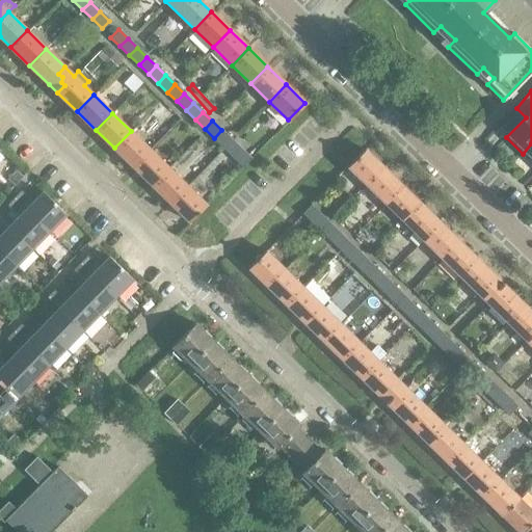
[(223,148),(231,139),(221,130),(214,138),(223,148)]
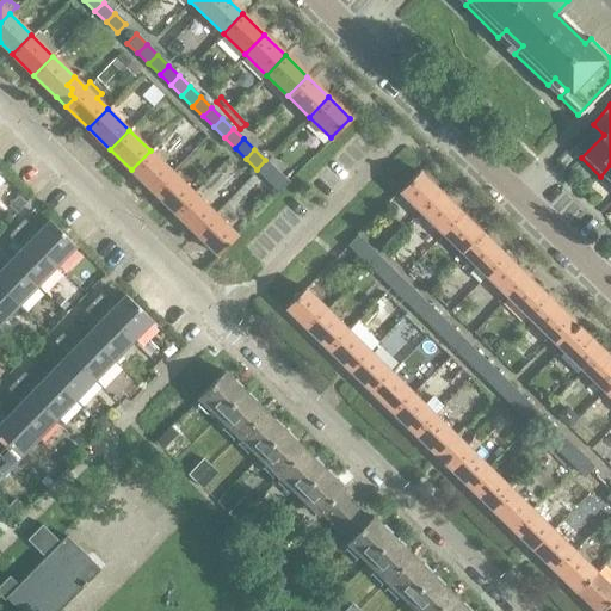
[(172,172),(150,150),(131,170),(153,191),(172,172)]
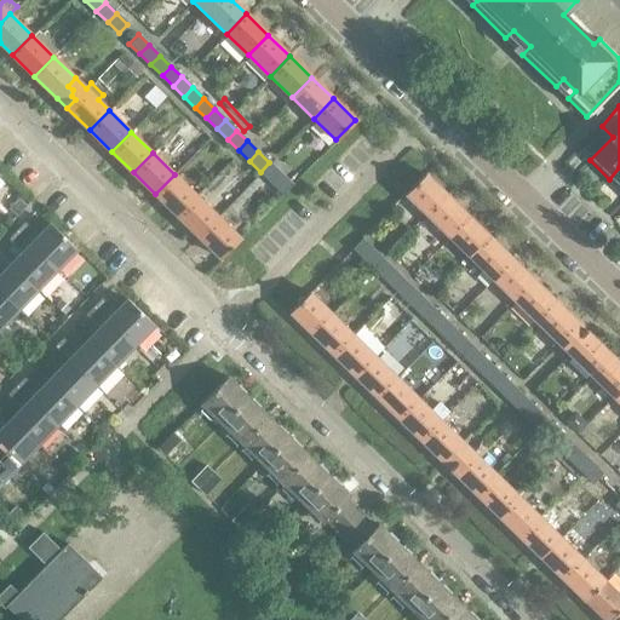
[(280,173),(269,162),(260,172),(271,182),(280,173)]
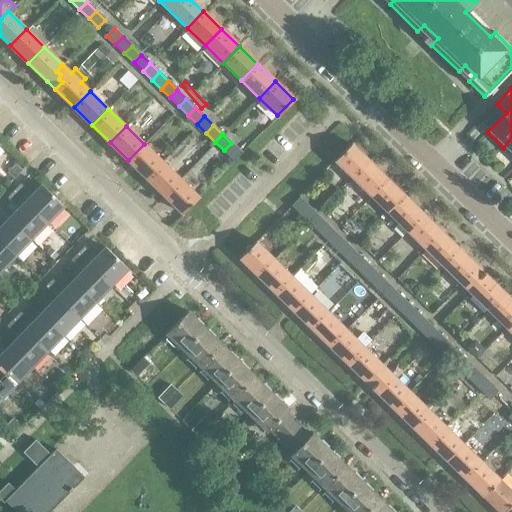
[(511,138),(503,148),(511,157),(511,138)]
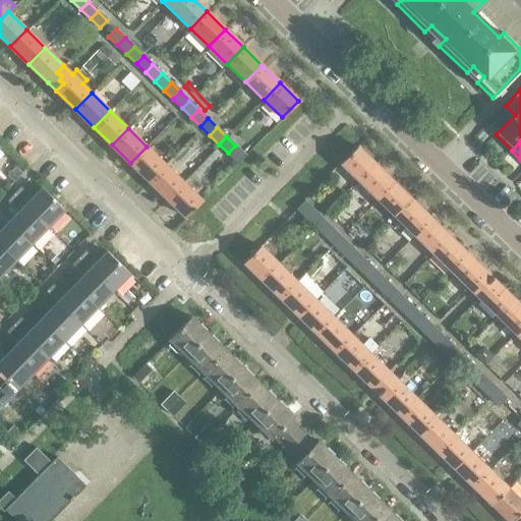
[(245,155),(235,146),(228,153),(238,163),(245,155)]
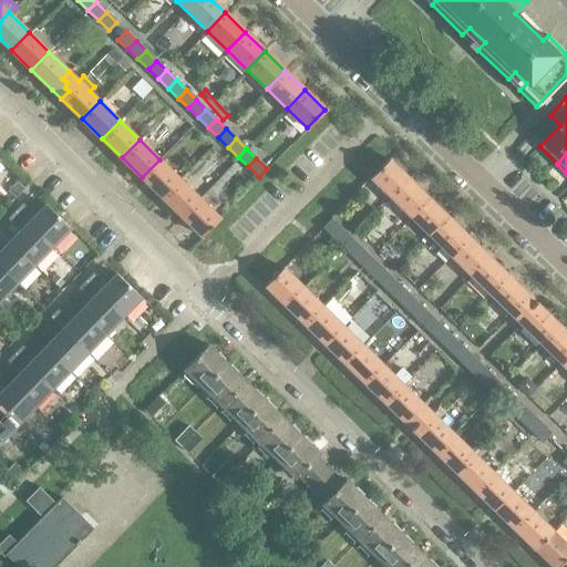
[(179,179),(160,160),(142,177),(162,197),(179,179)]
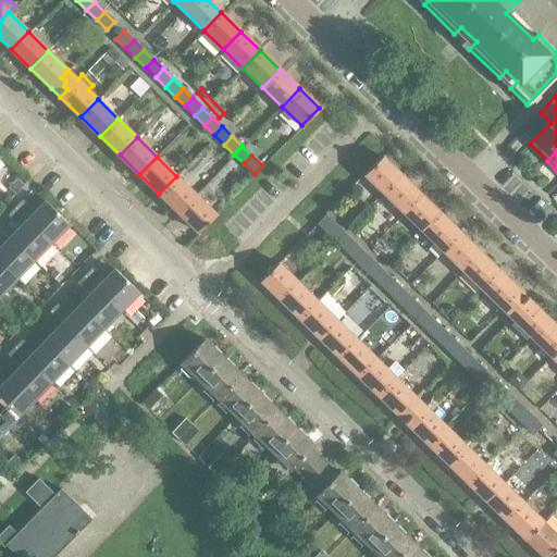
[(381,157),(364,175),(383,194),(400,175),(391,166),(381,157)]
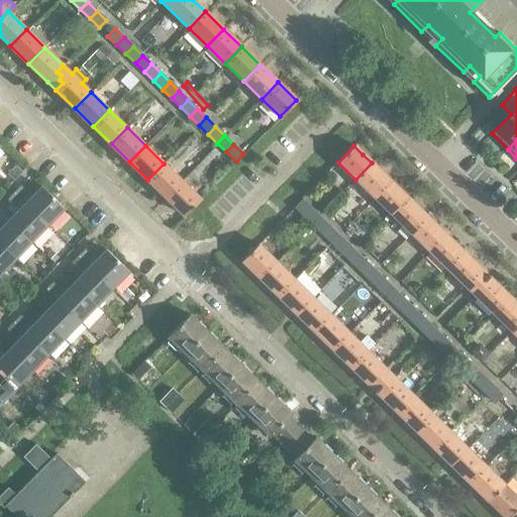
[(372,163),(355,180),(375,197),(390,181),(372,163)]
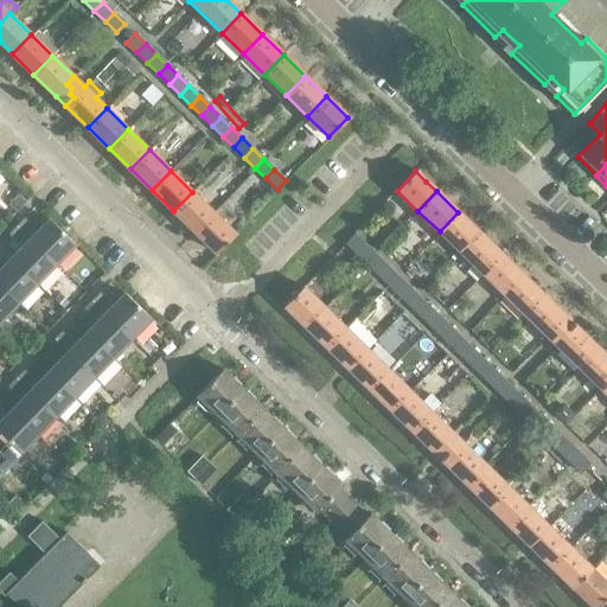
[(195,231),(213,212),(192,192),(173,211),(195,231)]
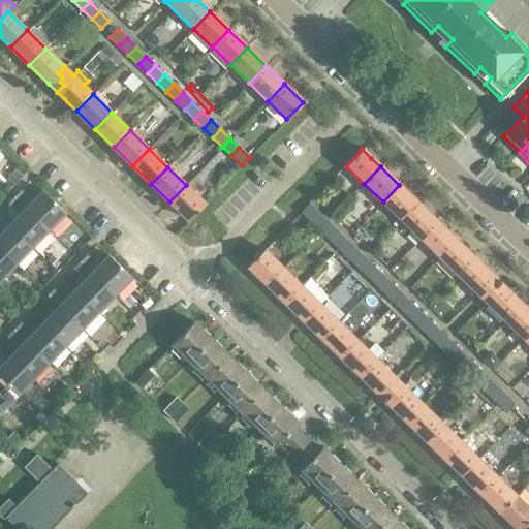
[(17,168),(7,178),(14,186),(25,177),(17,168)]
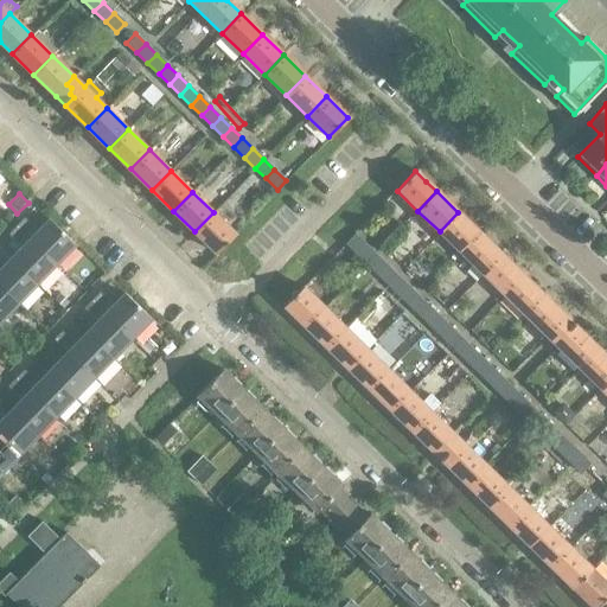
[(216,253),(235,234),(213,212),(195,231),(216,253)]
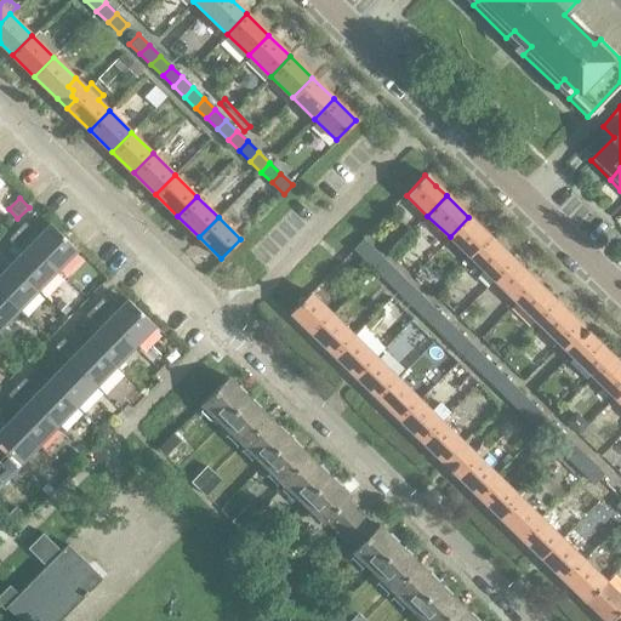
[(468,217),(450,237),(472,258),(490,239),(468,217)]
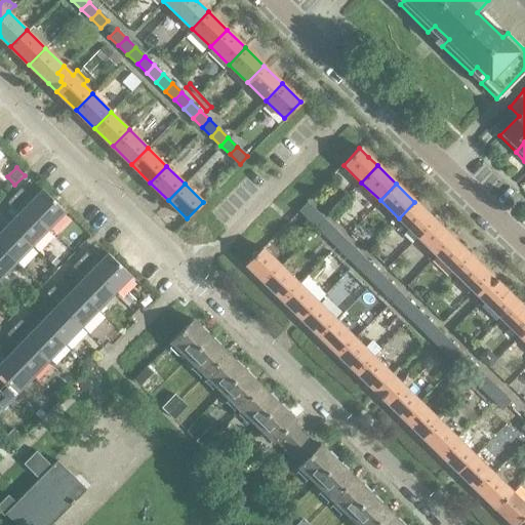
[(33,199),(21,188),(14,195),(47,228),(64,211),(42,190),(33,199)]
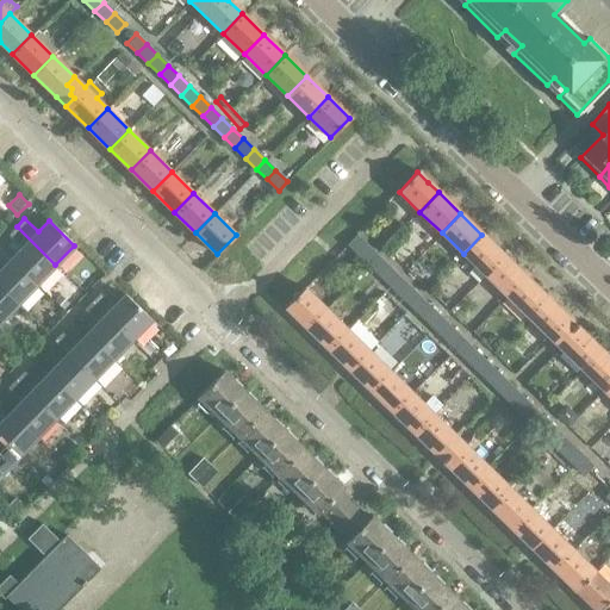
[(55,265),(17,226),(8,236),(22,248),(11,260),(36,285),(55,265)]
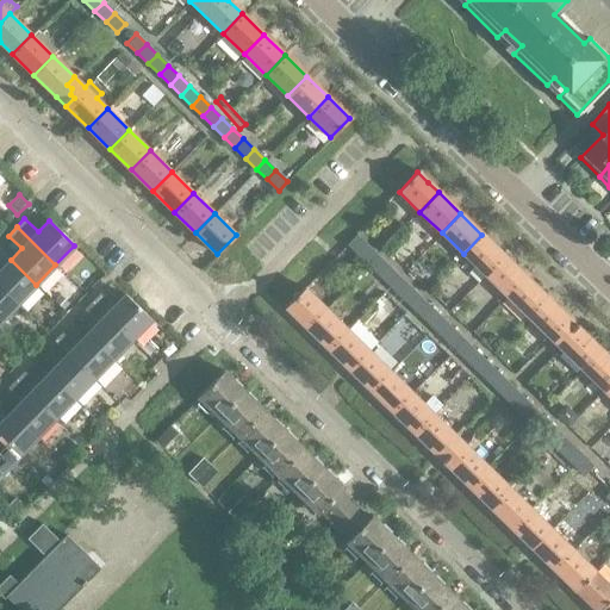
[(481,235),(464,254),(475,265),(468,272),(478,281),(484,274),(485,274),(503,255),(481,235)]
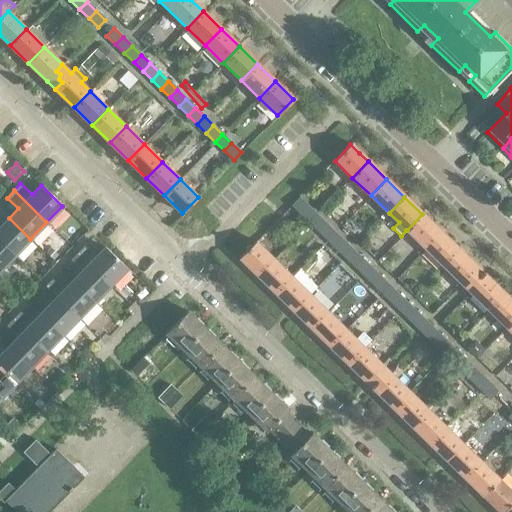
[(300,214),(307,206),(299,198),(291,206),(300,214)]
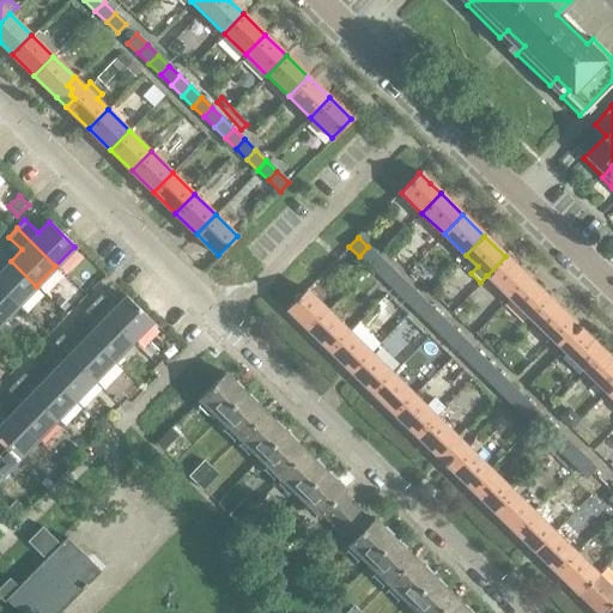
[(378,258),(368,247),(359,256),(370,267),(378,258)]
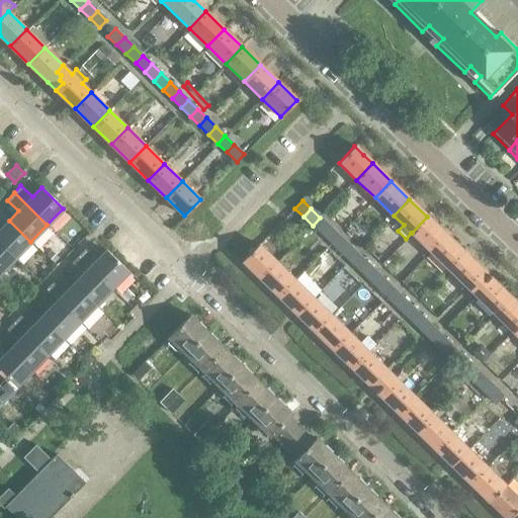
[(427,217),(412,233),(430,251),(446,235),(427,217)]
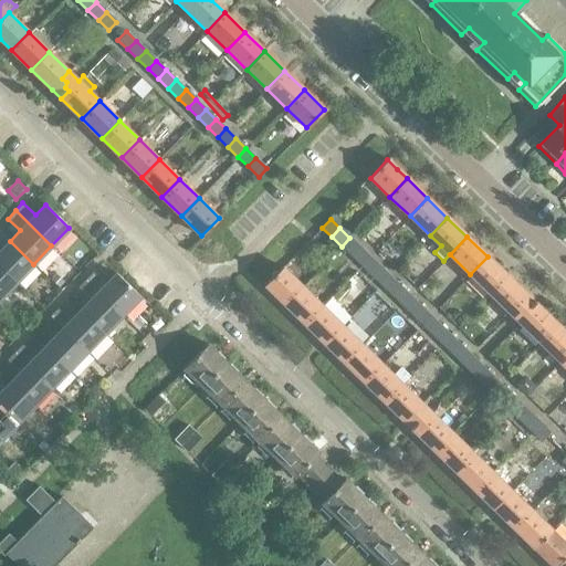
[(360,248),(349,238),(342,247),(352,257),(360,248)]
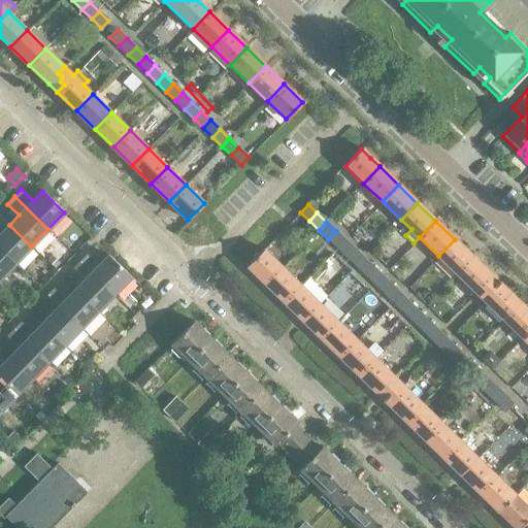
[(31,246),(9,225),(0,233),(0,249),(14,263),(31,246)]
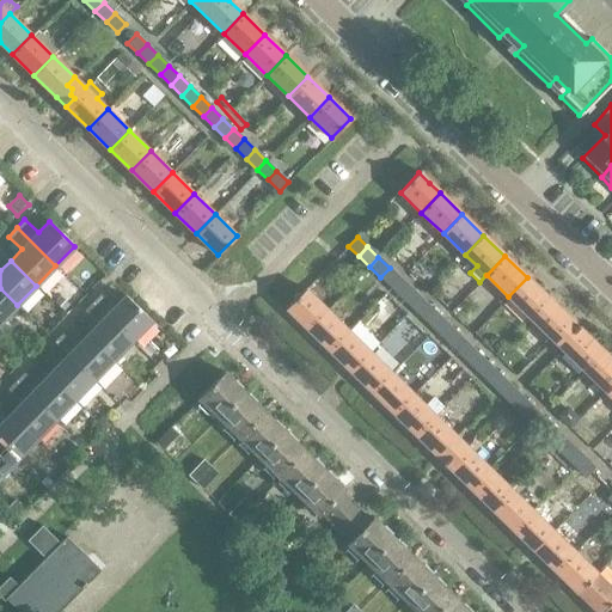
[(401,279),(390,268),(380,277),(391,288),(401,279)]
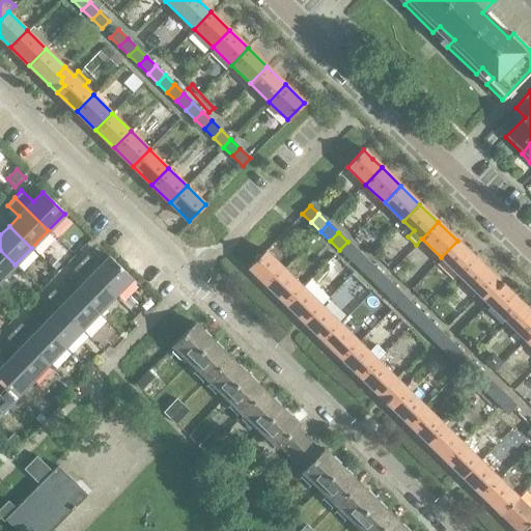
[(457,241),(441,257),(459,276),(476,258),(457,241)]
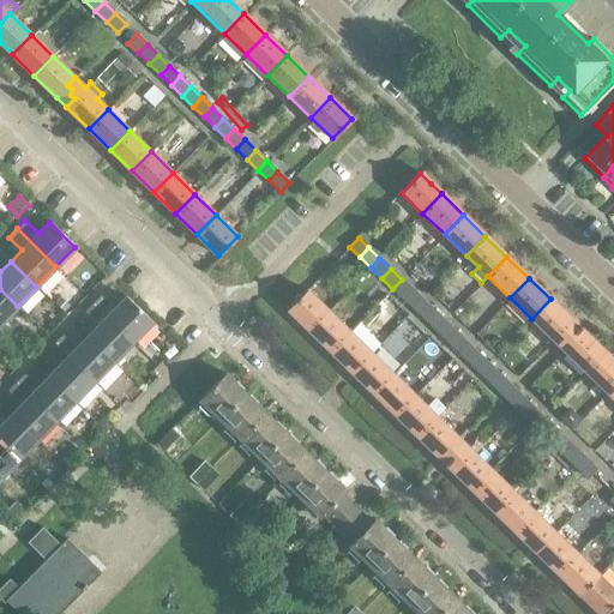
[(413,289),(402,280),(392,289),(403,299),(413,289)]
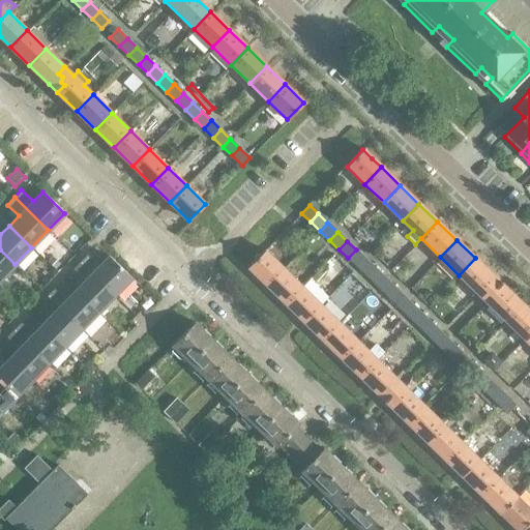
[(0,278),(15,264),(0,249),(0,278)]
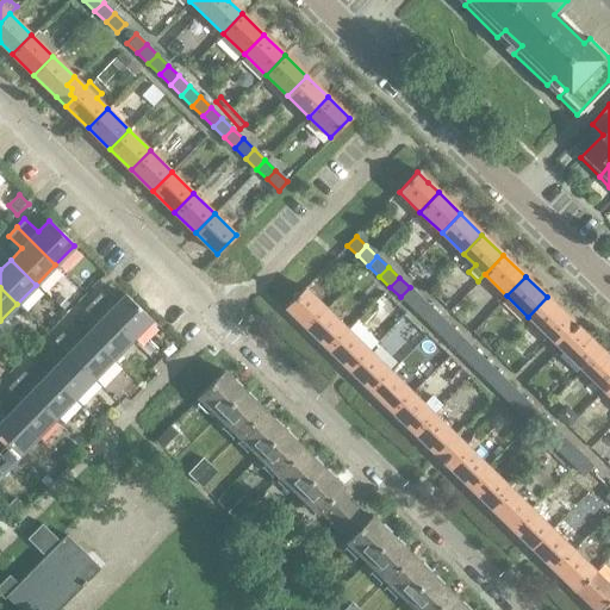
[(421,298),(410,287),(400,297),(411,307),(421,298)]
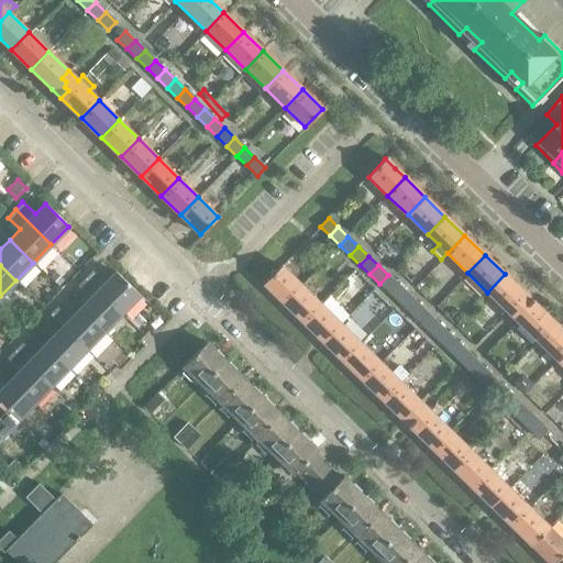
[(280,266),(263,284),(283,304),(300,286),(280,266)]
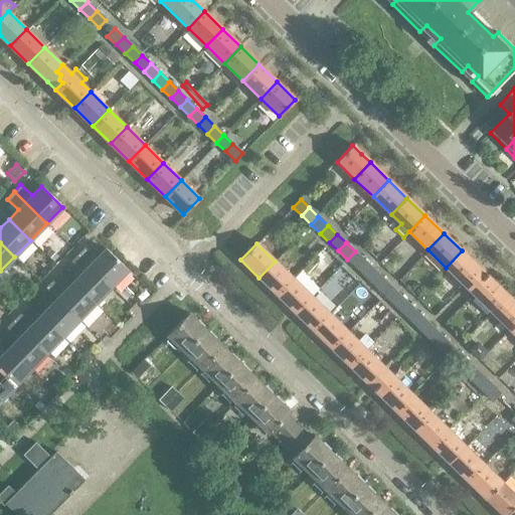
[(325,247),(315,258),(320,262),(329,252),(325,247)]
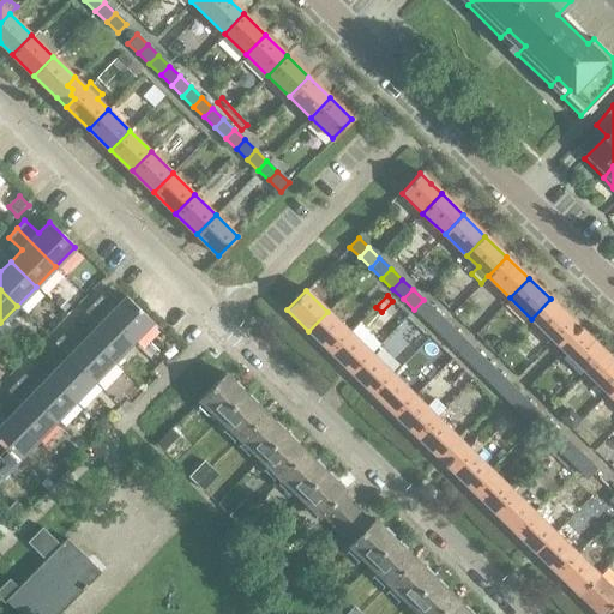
[(101,296),(94,305),(132,342),(151,321),(126,296),(114,308),(101,296)]
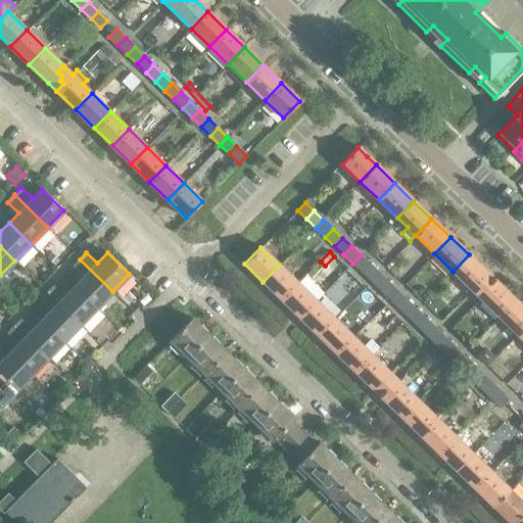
[(469,254),(453,272),(472,290),(478,284),(482,287),(486,286),(489,290),(496,282),(488,274),(469,254)]
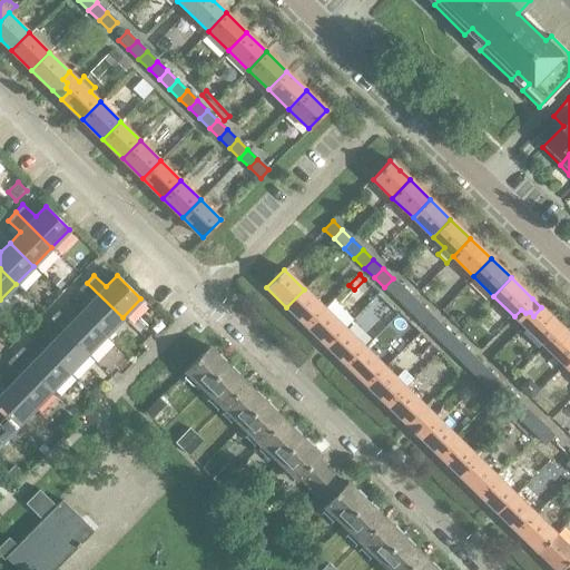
[(403,288),(393,278),(384,287),(394,297),(403,288)]
